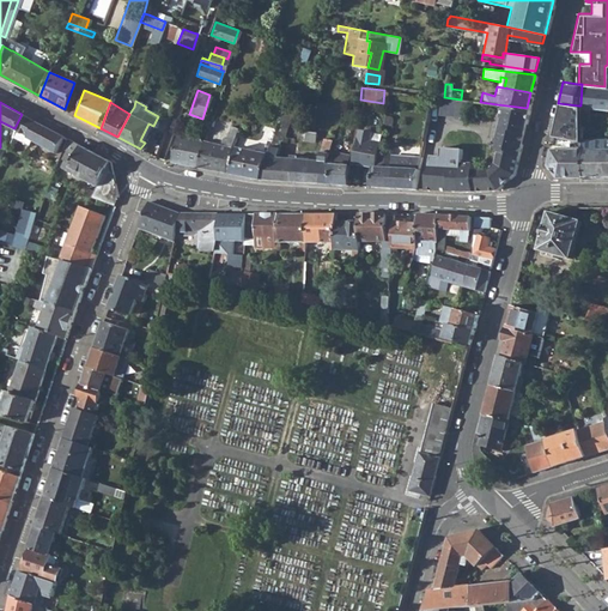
[(267,145),(275,147),(278,140),(279,134),(281,135),(284,126),(291,106),(281,102),(267,145)]
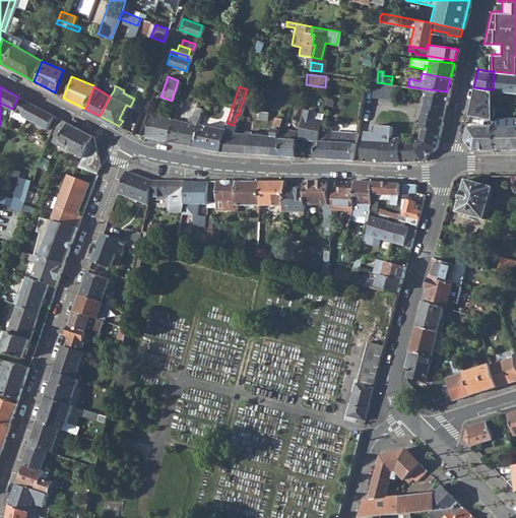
[(486,118),(491,118),(491,104),(491,89),(473,87),(465,120),(479,121),(479,116),(486,118)]
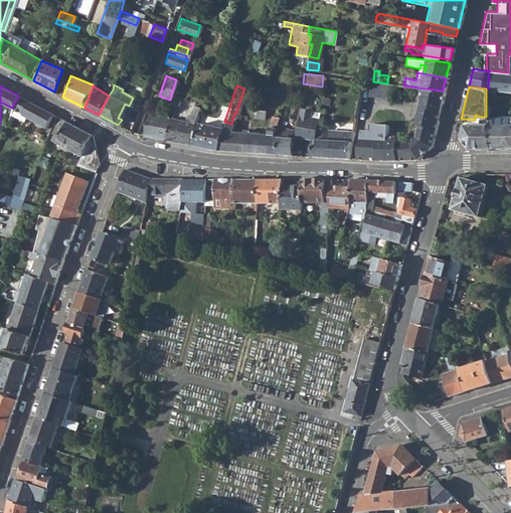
[(441,102),(443,91),(417,88),(415,97),(417,98),(415,106),(436,110),(437,102),(441,102)]
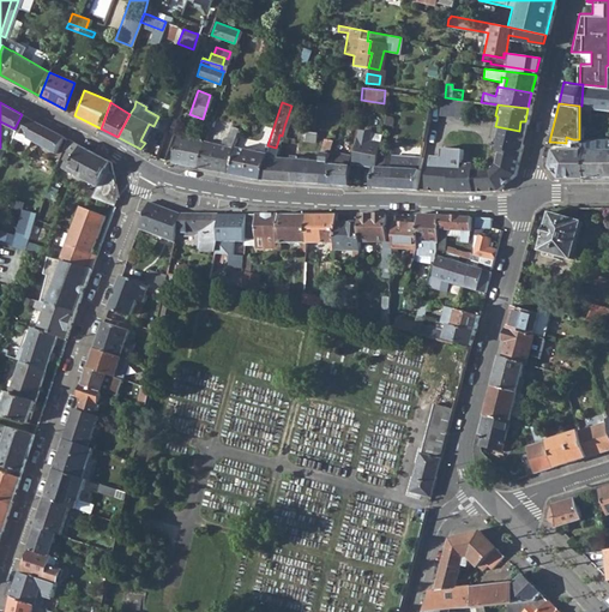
[(204,119),(203,119),(190,114),(184,111),(180,119),(193,124),(194,123),(202,125),(204,119)]
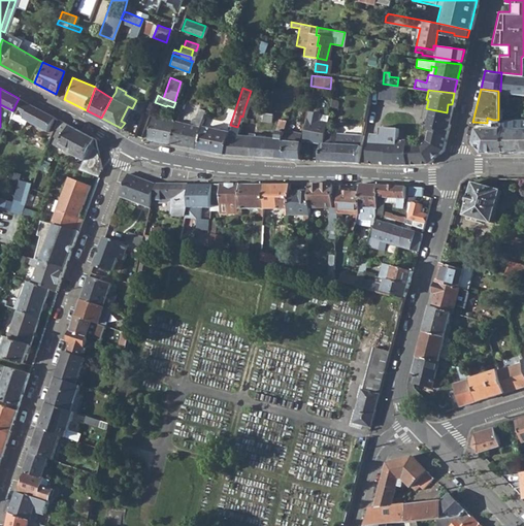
[(19,98),(12,110),(21,114),(21,116),(45,129),(53,116),(19,98)]
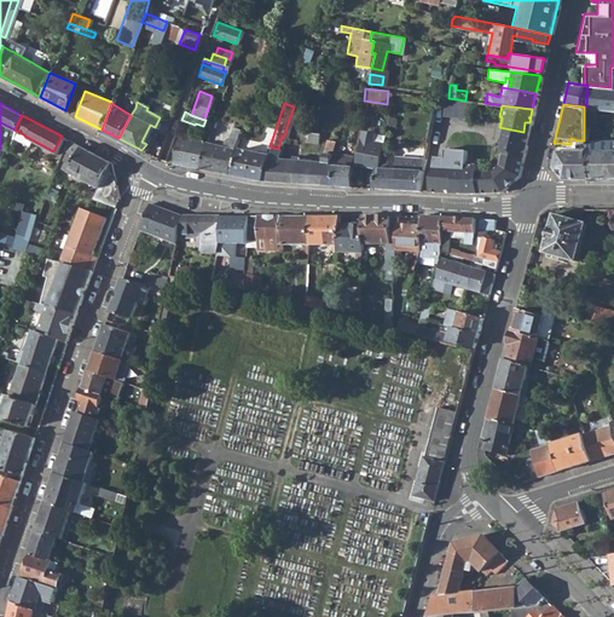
[(197,168),(225,173),(232,148),(235,142),(239,128),(230,126),(226,139),(222,138),(220,145),(204,140),(203,143),(197,168)]
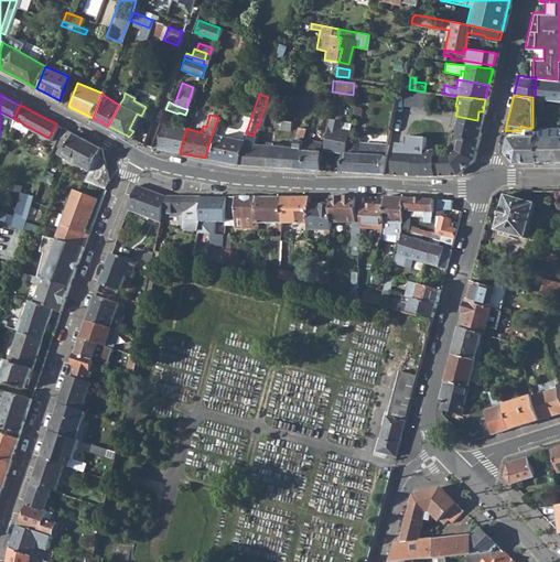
[(392,142),(387,173),(423,174),(454,173),(472,158),(478,131),(475,130),(477,120),(455,116),(453,127),(451,126),(449,138),(454,139),(452,150),(445,154),(431,154),(430,149),(430,148),(420,148),(419,150),(410,150),(410,148),(400,148),(400,143),(392,142)]
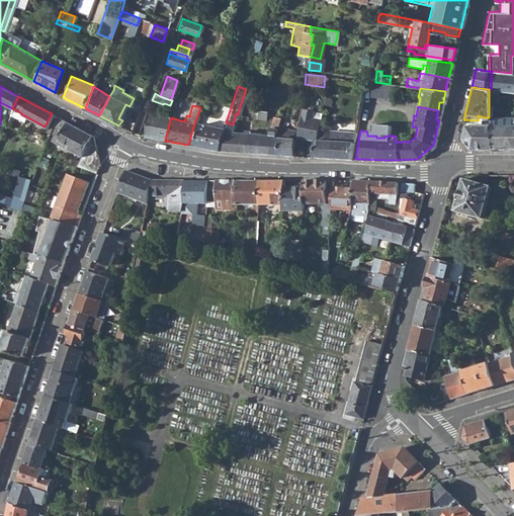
[(295,137),(315,140),(320,112),(301,109),(295,137)]
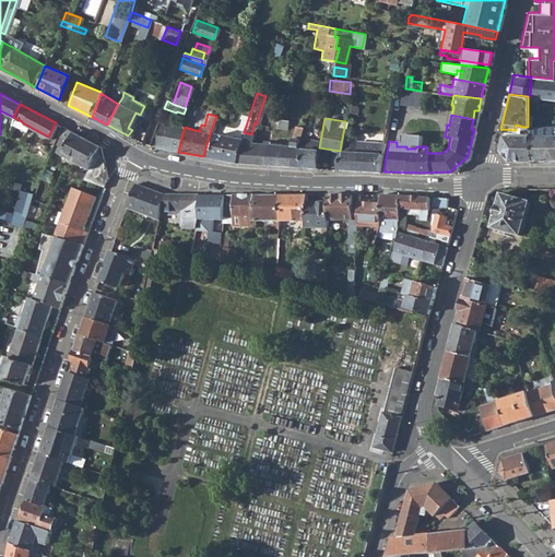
[(15,125),(11,122),(6,133),(10,135),(15,125)]
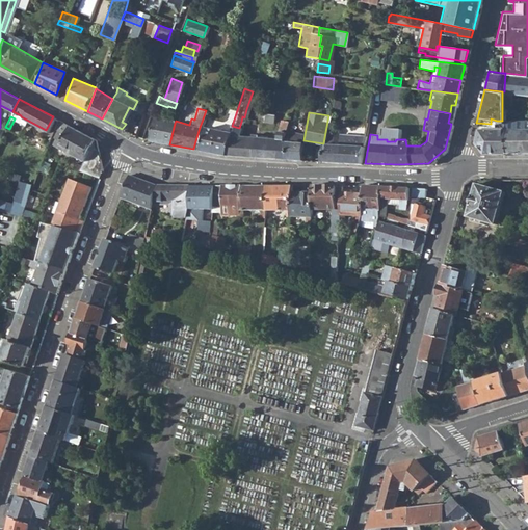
[(146,139),(169,144),(175,123),(151,116),(146,139)]
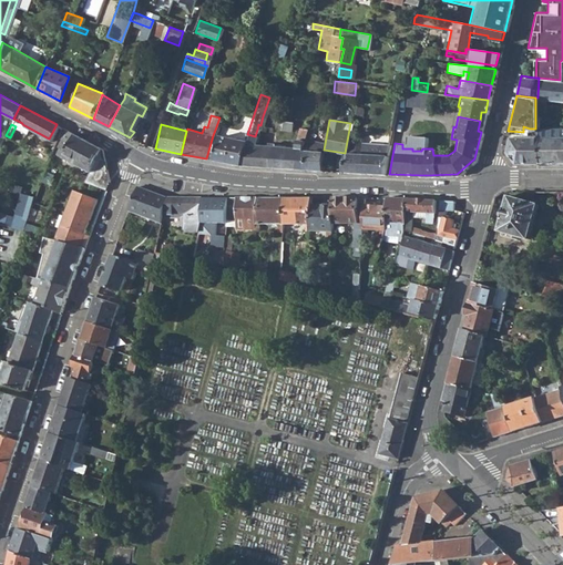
[(100,147),(60,126),(55,136),(59,137),(57,145),(58,146),(54,153),(88,171),(100,147)]
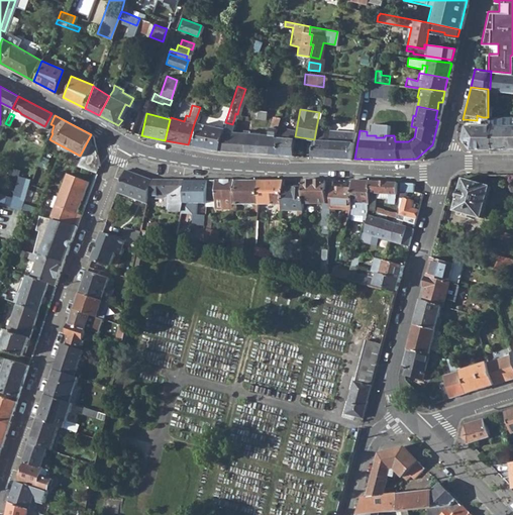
[(468,147),(488,147),(488,123),(488,117),(483,117),(483,121),(477,120),(463,119),(459,136),(468,147)]
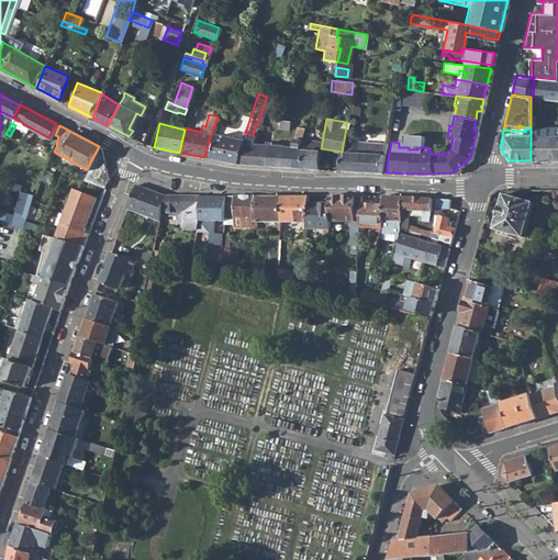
[(236,164),(265,166),(267,148),(263,147),(263,145),(258,145),(258,144),(250,143),(253,135),(245,133),(243,140),(244,140),(236,164)]
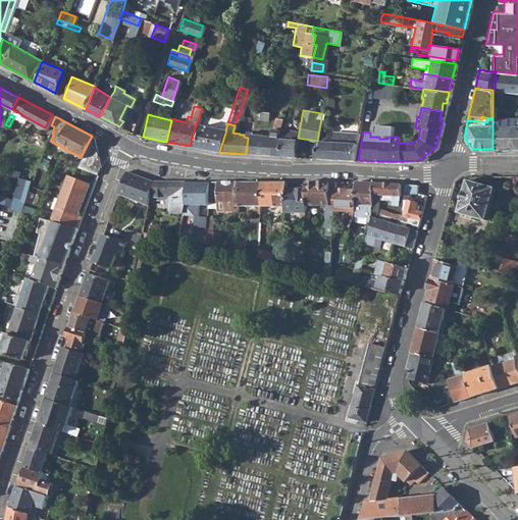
[(219,152),(226,130),(225,130),(199,124),(194,147),(219,152)]
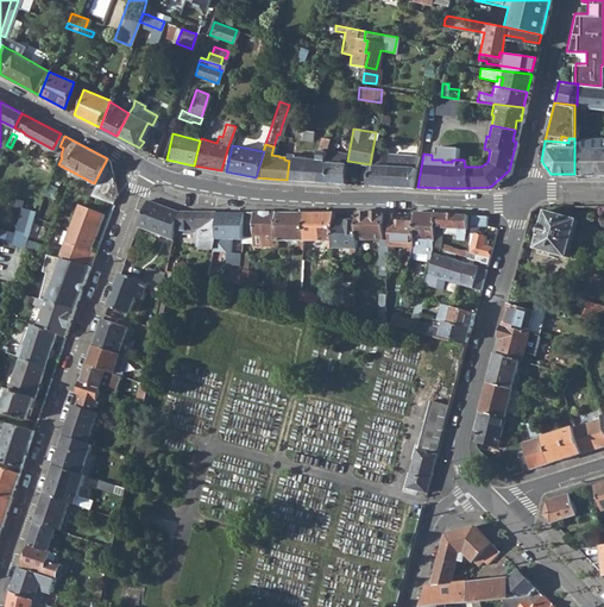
[(603,145),(574,145),(574,174),(603,173),(603,145)]
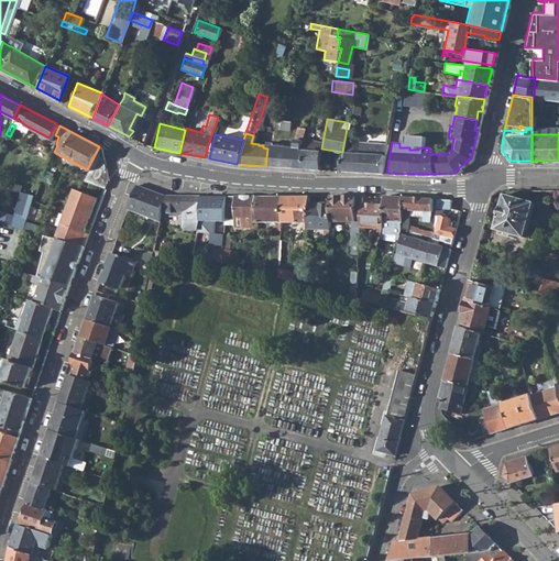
[(265,166),(291,167),(299,140),(293,138),(289,146),(277,144),(277,146),(274,145),(274,144),(271,144),(270,149),(267,149),(265,166)]
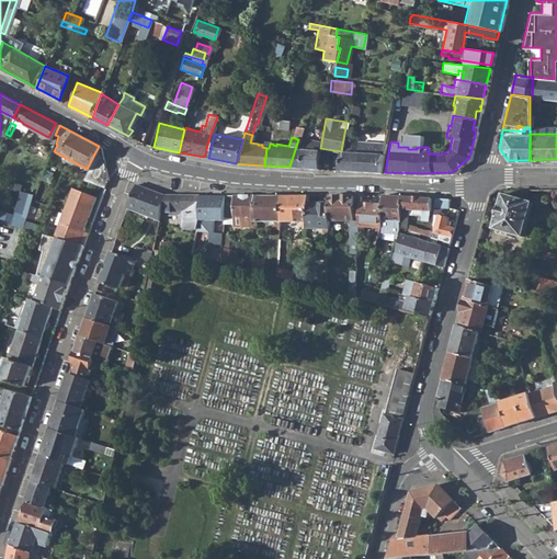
[(290,167),(317,168),(318,150),(315,150),(316,145),(306,144),(307,139),(299,137),(298,139),(290,167)]
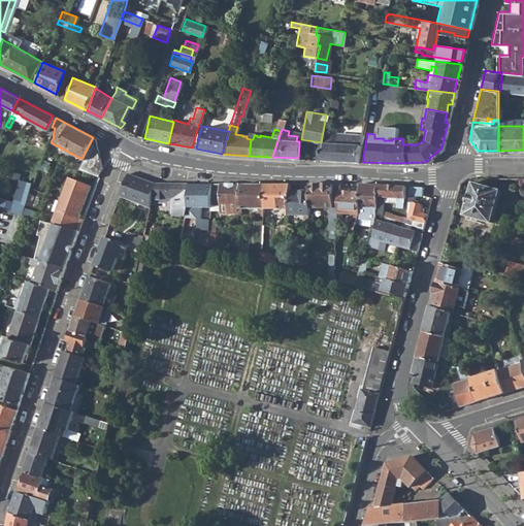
[(318,160),(355,162),(359,137),(349,136),(349,135),(339,134),(338,143),(321,142),(318,160)]
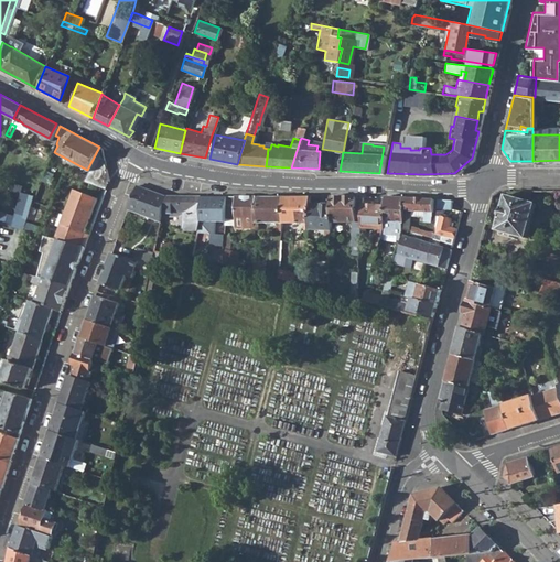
[(82,180),(103,187),(106,179),(99,147),(87,170),(82,180)]
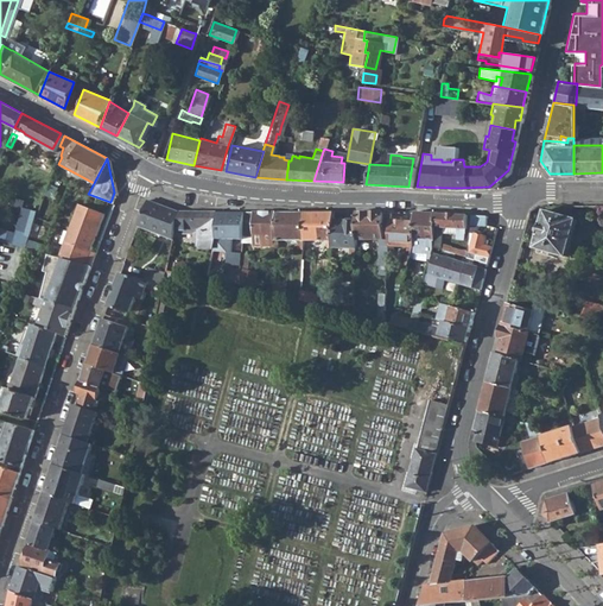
[(176,210),(145,197),(134,225),(169,241),(172,227),(176,210)]
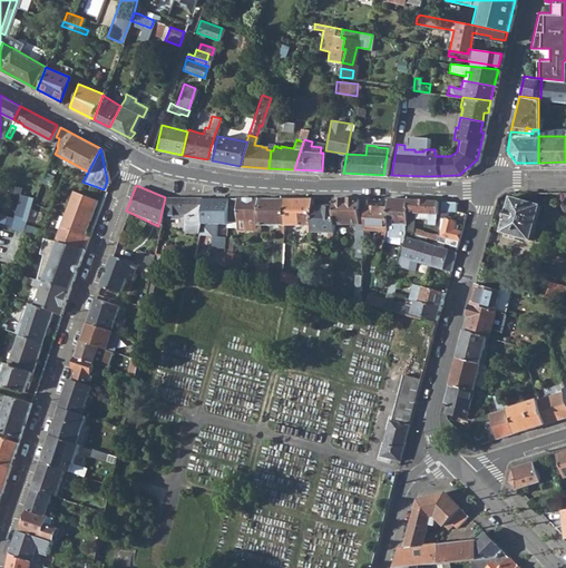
[(95,198),(71,189),(54,238),(77,245),(95,198)]
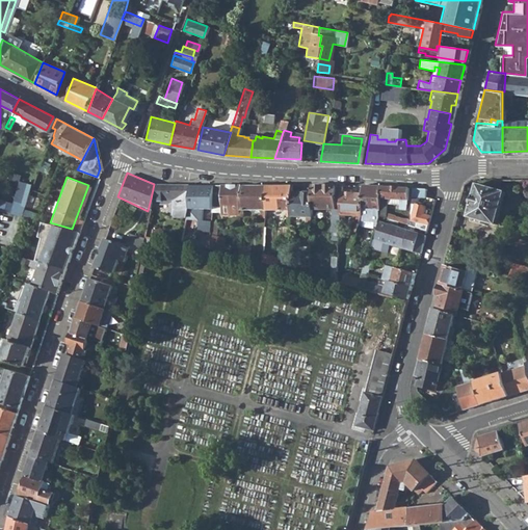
[(24,183),(17,181),(11,199),(18,200),(15,213),(19,214),(23,202),(19,201),(24,183)]
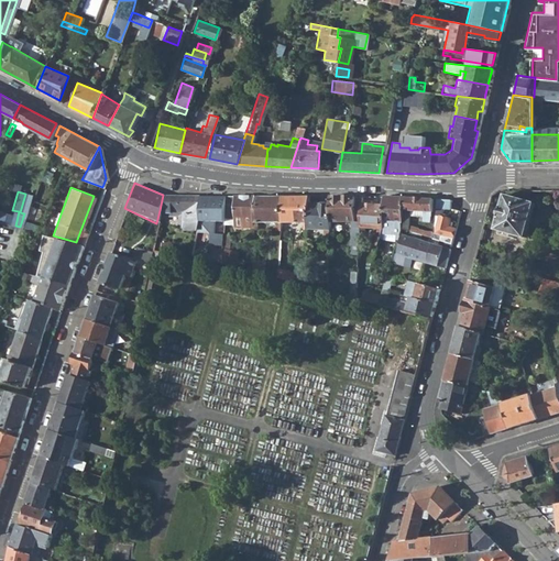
[(533,201),(503,193),(494,227),(523,234),(533,201)]
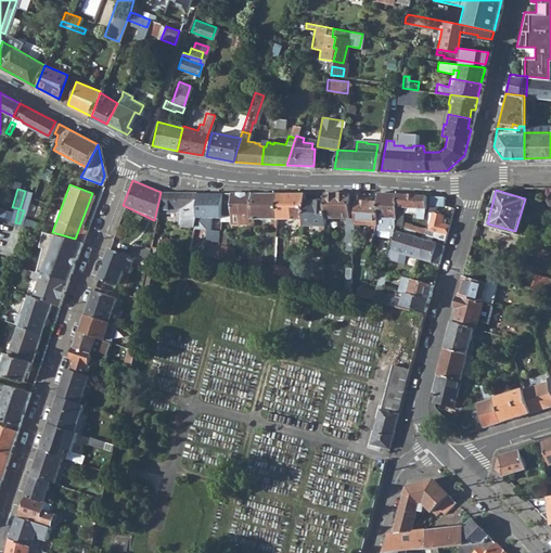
[(161,192),(157,207),(166,206),(169,191),(161,192)]
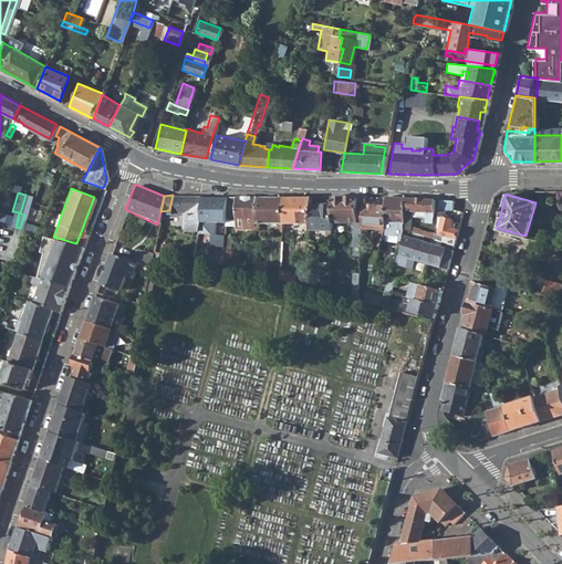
[(173,195),(169,210),(176,211),(180,211),(180,208),(187,208),(187,220),(199,220),(198,195),(173,195)]
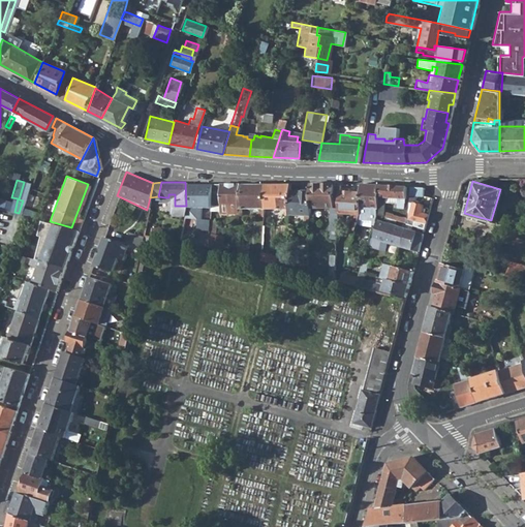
[(185,182),(186,206),(206,206),(205,182),(185,182)]
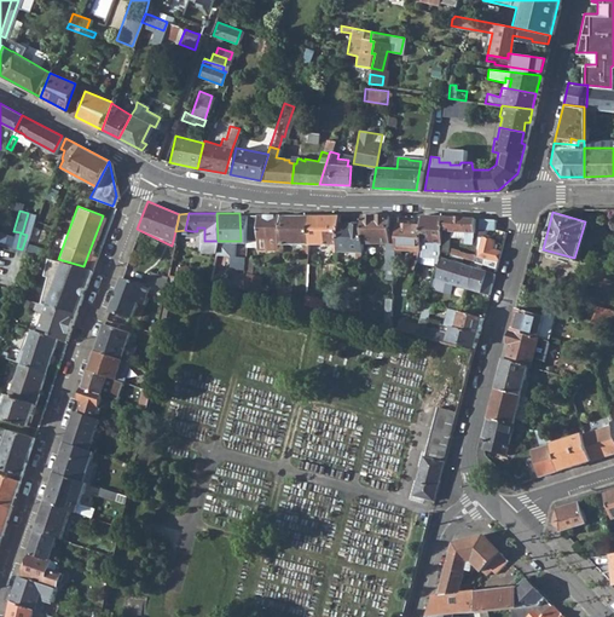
[(245,213),(243,243),(248,244),(248,240),(255,240),(255,249),(268,249),(268,238),(273,238),(273,242),(277,242),(277,213),(245,213)]
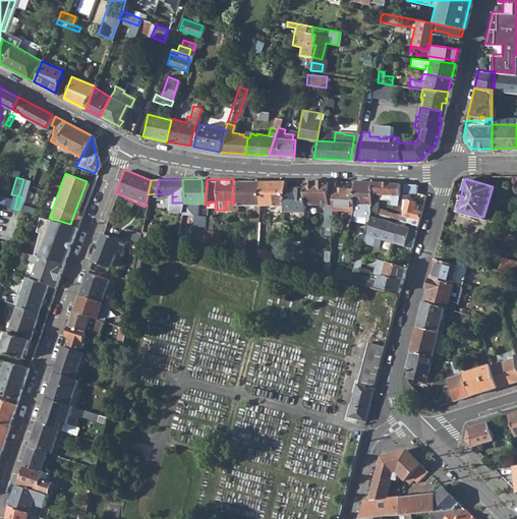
[(233,179),(233,204),(253,204),(253,211),(257,211),(257,179),(233,179)]
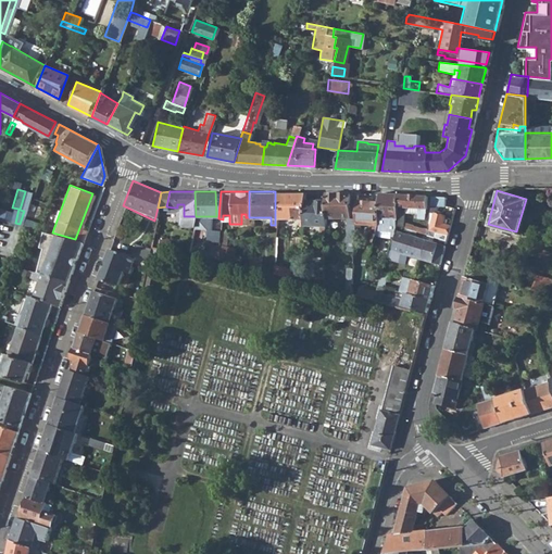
[(275,191),(275,225),(280,225),(280,217),(302,217),(302,200),(302,191),(275,191)]
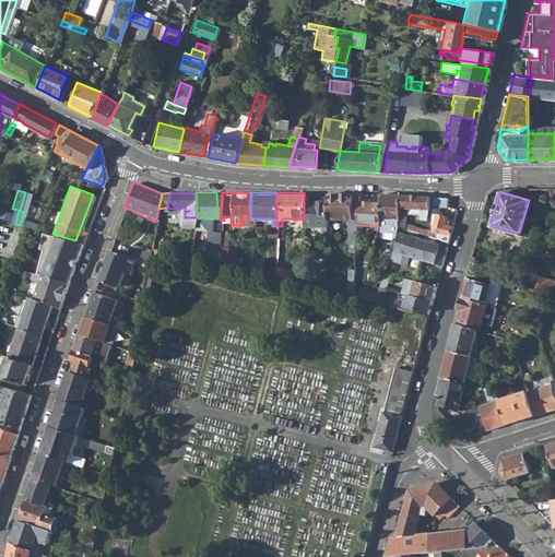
[(326,201),(326,217),(349,217),(349,192),(326,192),(326,201)]
